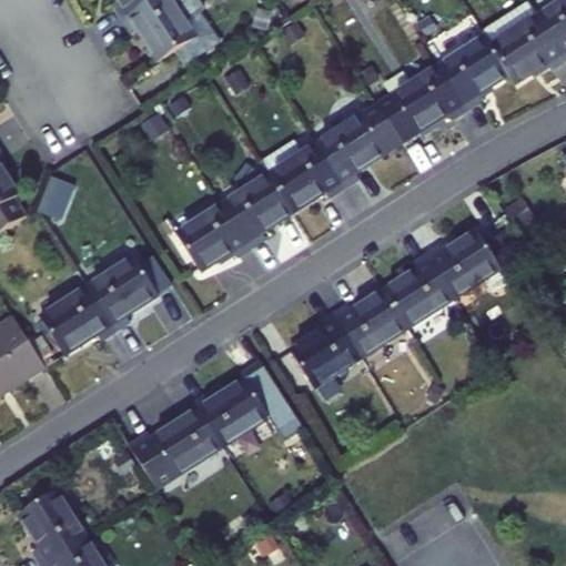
[(118,0),(112,4),(121,19),(151,0),(118,0)]
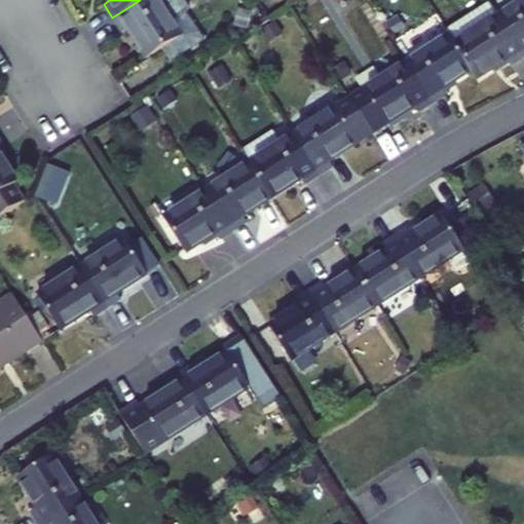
[(204,38),(186,9),(190,6),(185,0),(140,0),(112,17),(121,32),(127,28),(146,58),(163,47),(171,60),(204,38)]
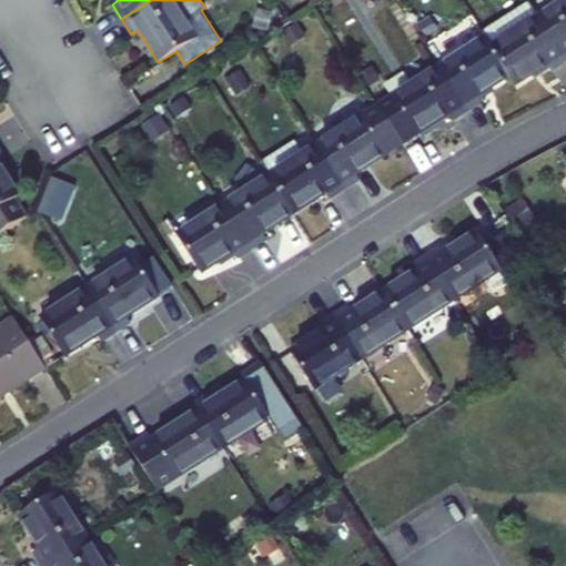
[(564,0),(541,17),(565,59),(565,0),(564,0)]
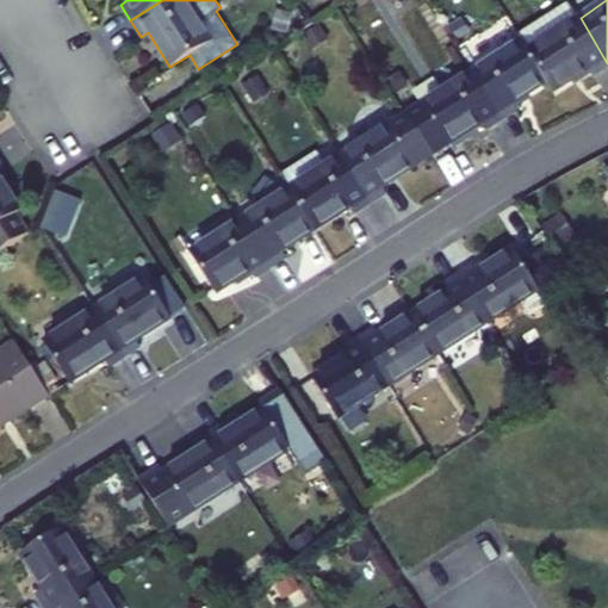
[(589,69),(594,75),(607,64),(607,63),(581,18),(570,1),(521,33),(525,39),(522,39),(529,50),(550,81),(556,91),(589,69)]
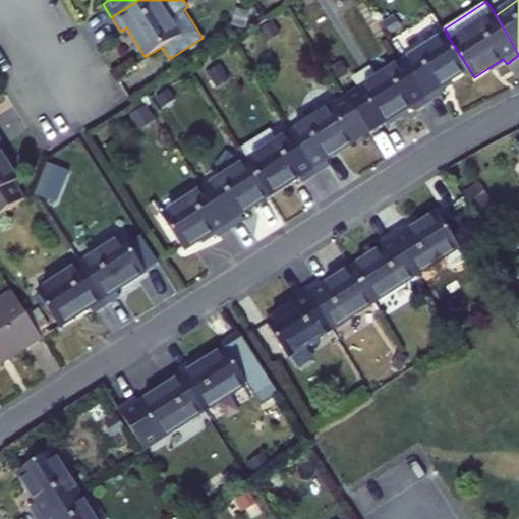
[(235,6),(233,18),(243,22),(247,9),(235,6)]
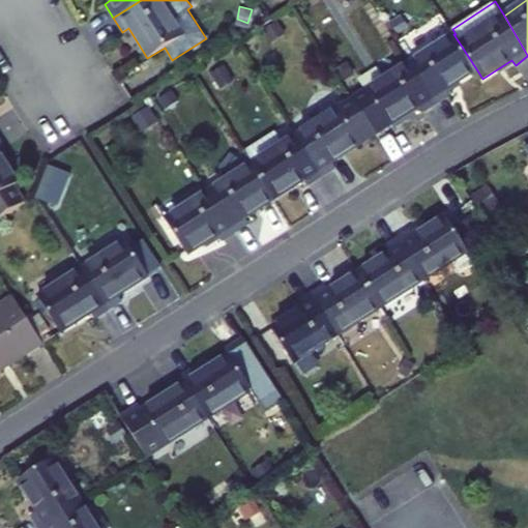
[(265,15),(254,22),(257,26),(268,19),(265,15)]
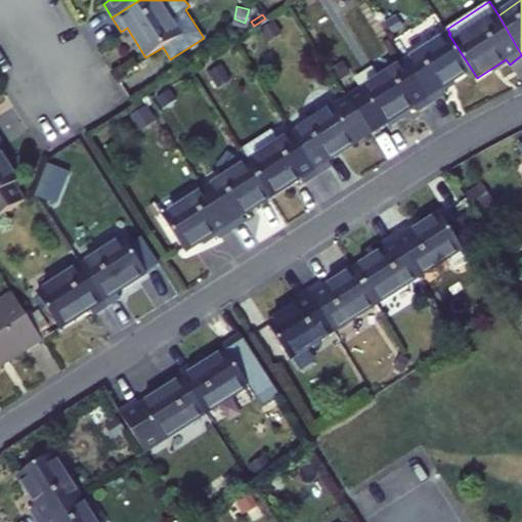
[(442,88),(472,70),(454,43),(448,34),(406,61),(432,102),(445,94),(442,88)]
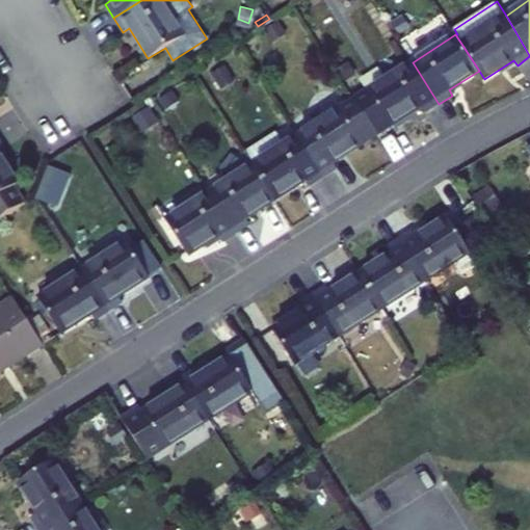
[(420,108),(423,113),(439,104),(413,62),(355,100),(377,135),(420,108)]
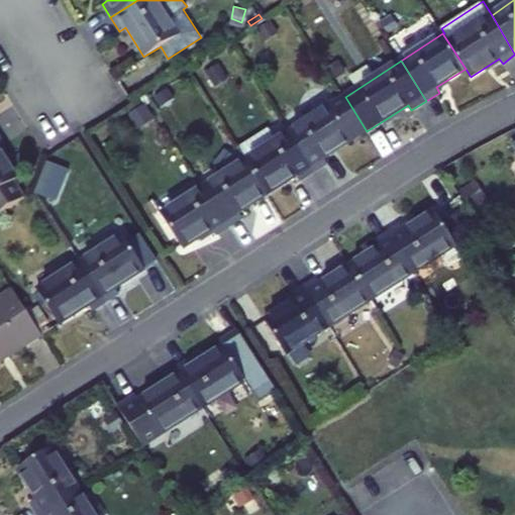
[(213,84),(225,76),(217,63),(204,71),(213,84)]
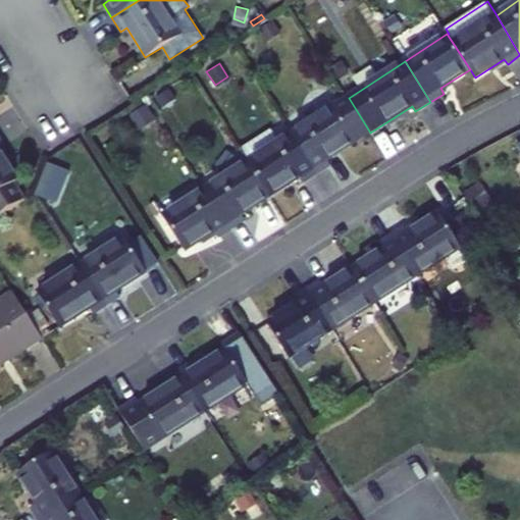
[(340,79),(350,72),(344,64),(334,69),(340,79)]
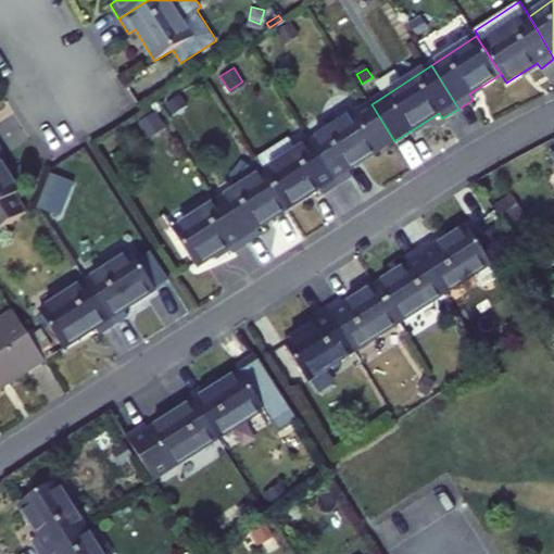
[(167,101),(173,110),(186,102),(180,93),(167,101)]
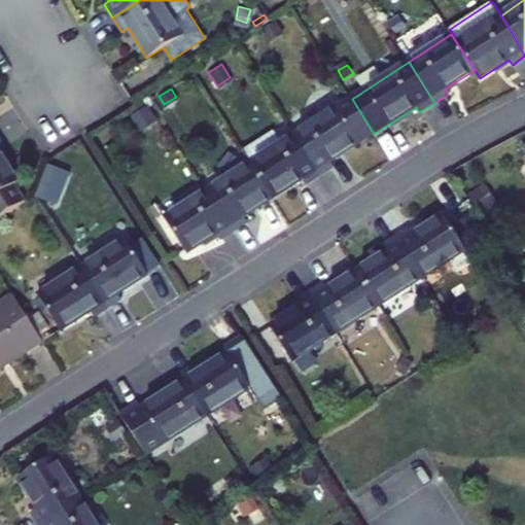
[(334,167),(330,161),(374,134),(352,99),(294,135),(319,175),(334,167)]
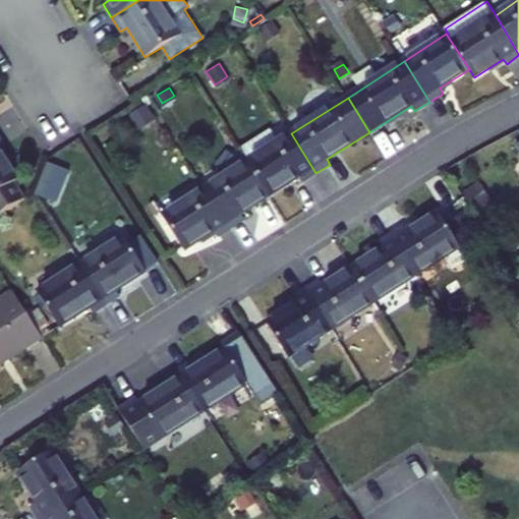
[(131,113),(139,126),(153,118),(143,105),(131,113)]
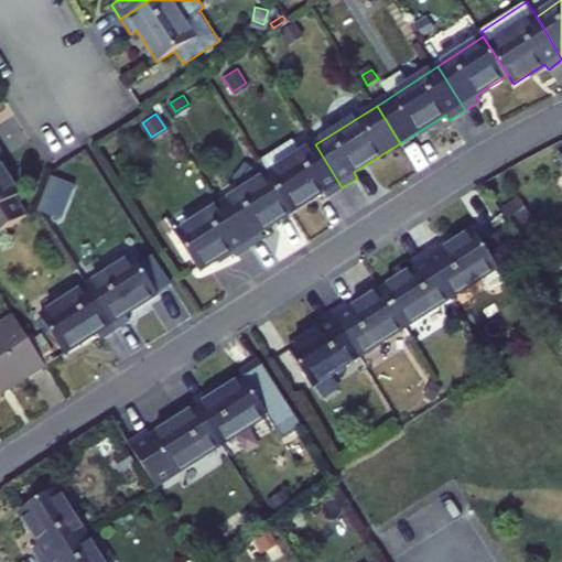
[(324,191),(328,196),(342,187),(315,144),(302,153),(293,141),(261,161),(269,174),(292,211),(324,191)]
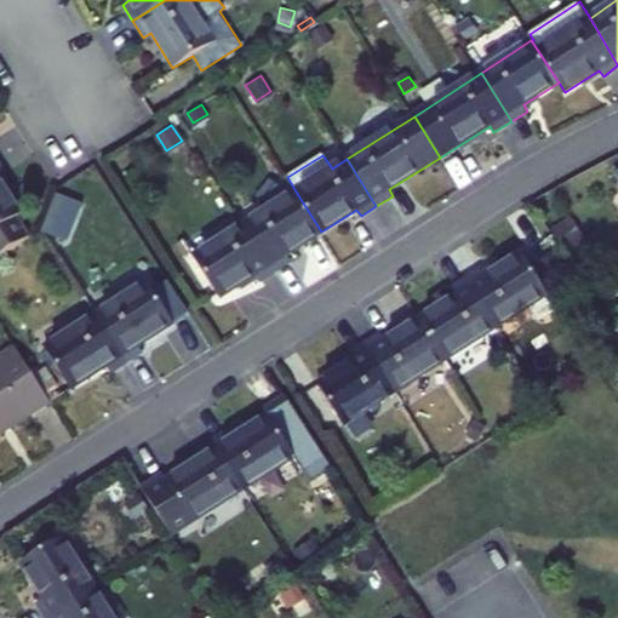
[(0,176),(5,173),(0,166),(0,255),(30,235),(18,216),(21,215),(0,181),(0,176)]
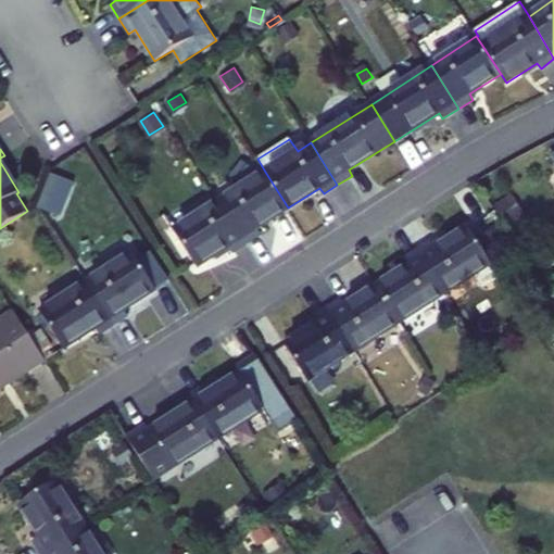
[(40,203),(64,212),(77,178),(53,170),(40,203)]
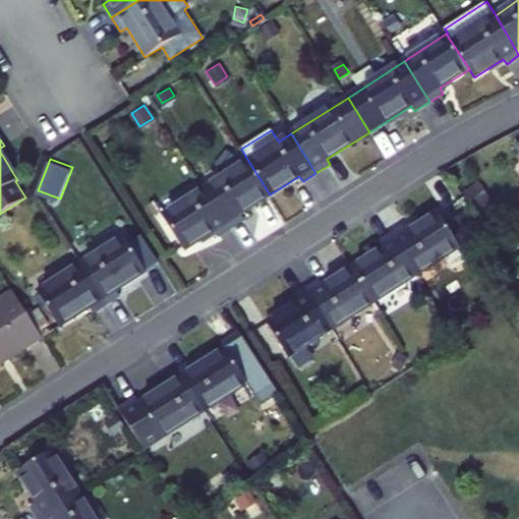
[(244,218),(241,213),(270,194),(248,161),(207,188),(231,227),(244,218)]
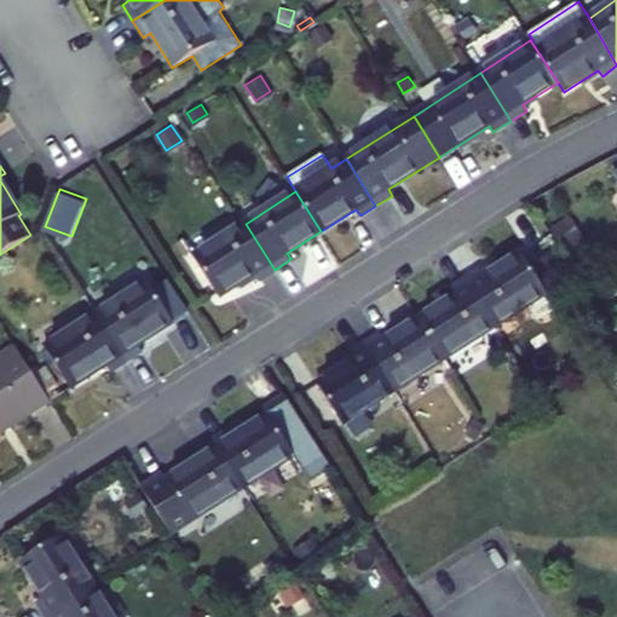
[(559,226),(570,244),(580,237),(569,219),(559,226)]
